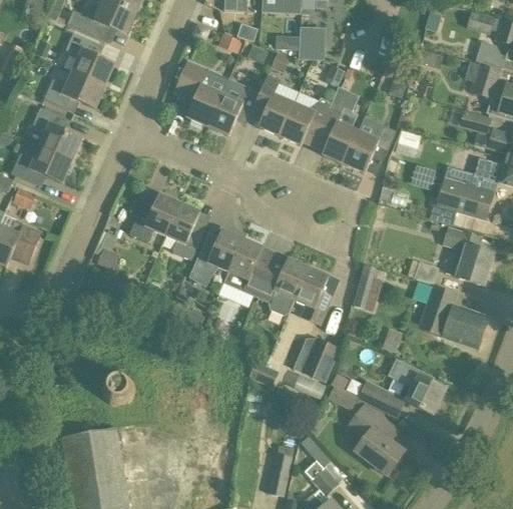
[(44,14),(50,2),(45,0),(26,0),(24,5),(44,14)]
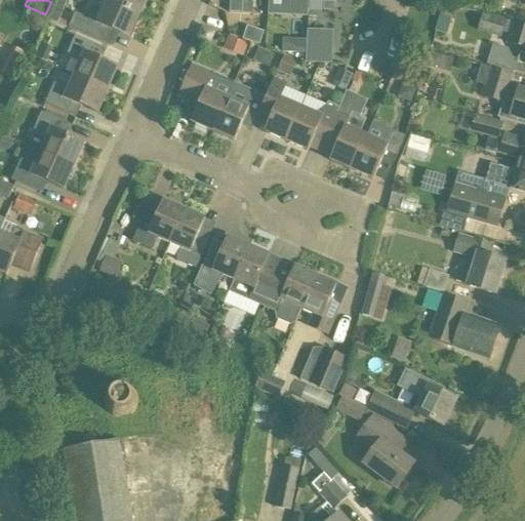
[(57,17),(65,0),(55,0),(50,12),(57,17)]
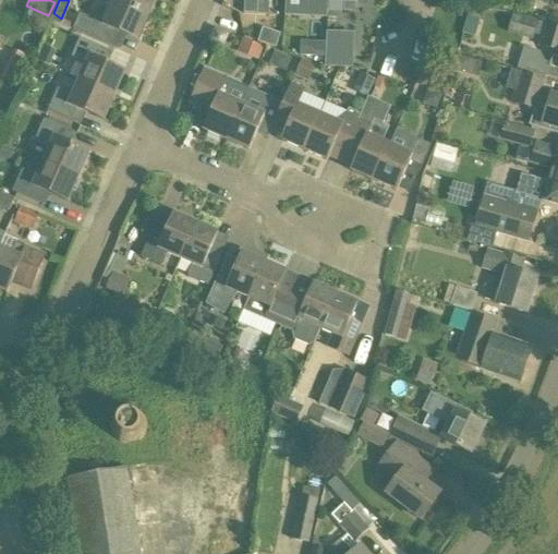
[(138,37),(148,13),(120,0),(111,0),(108,8),(98,4),(94,16),(80,10),(73,26),(109,43),(116,27),(138,37)]
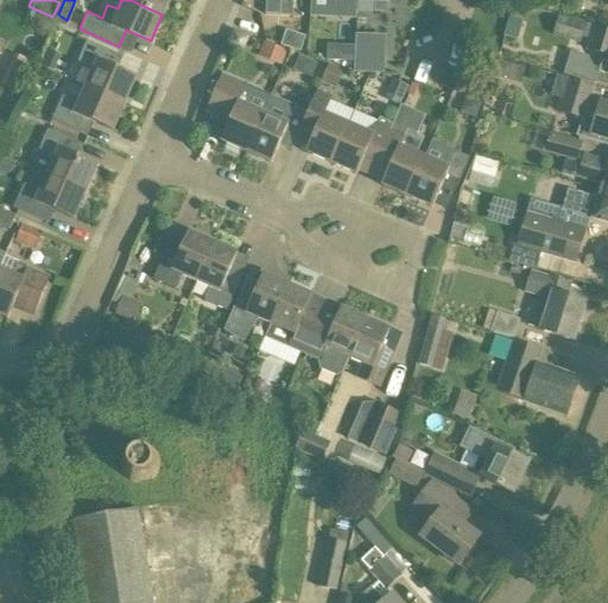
[(131,0),(162,14),(168,0),(131,0)]
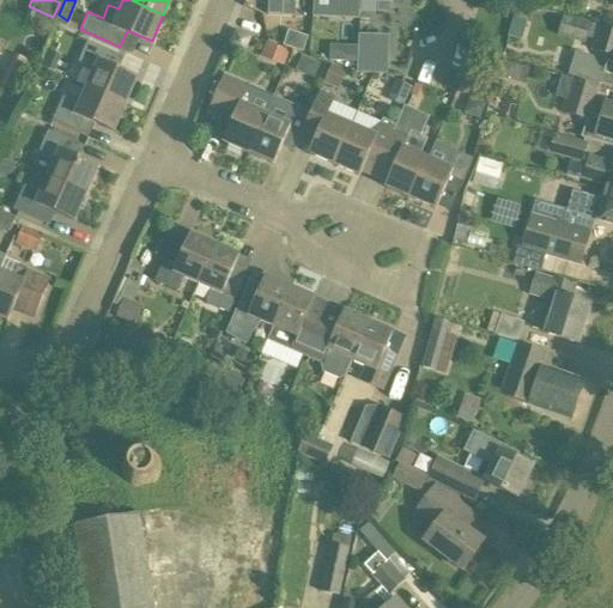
[(268,0),(268,11),(295,12),(295,6),(295,0),(268,0)]
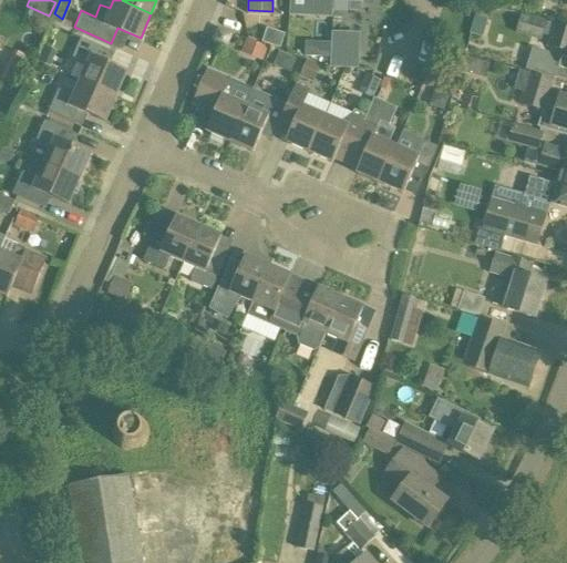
[(307,0),(306,13),(332,14),(332,0),(307,0)]
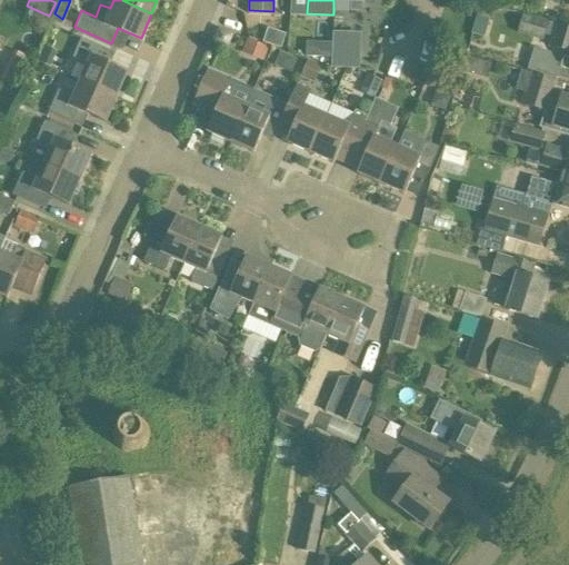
[(350,0),(349,9),(362,9),(362,0),(350,0)]
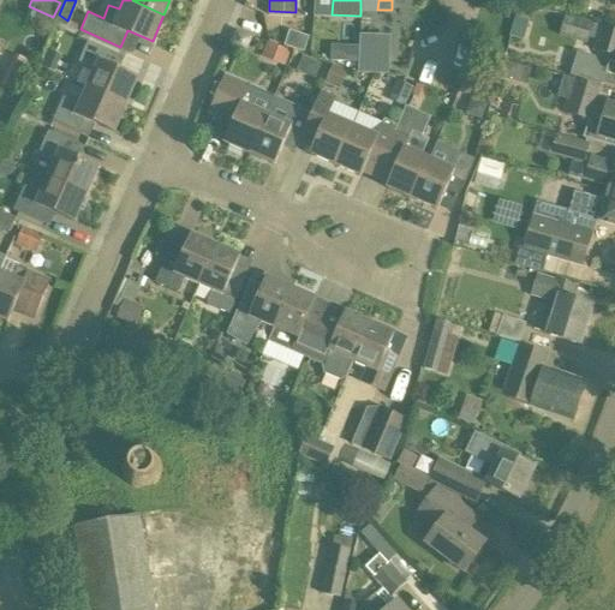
[(587,42),(589,35),(593,22),(565,13),(559,33),(587,42)]
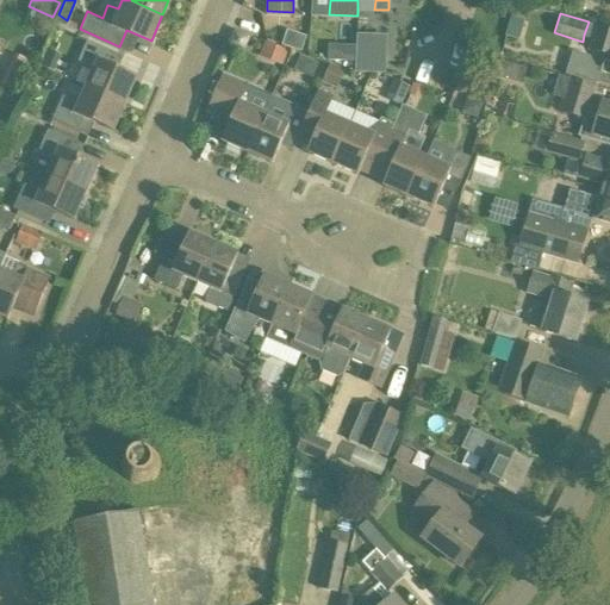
[(609,54),(609,26),(596,23),(587,48),(609,54)]
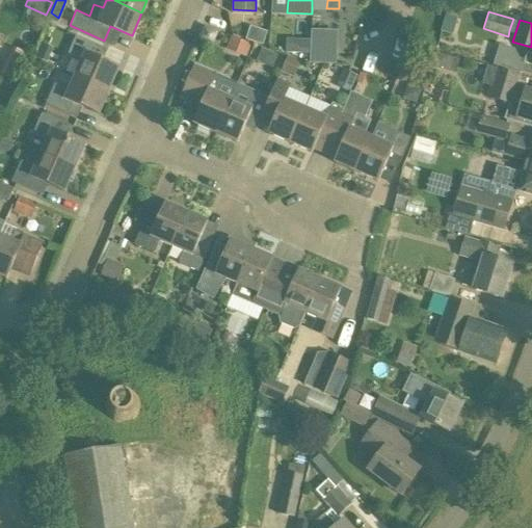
[(335,57),(336,44),(319,43),(320,29),(311,29),(309,56),(335,57)]
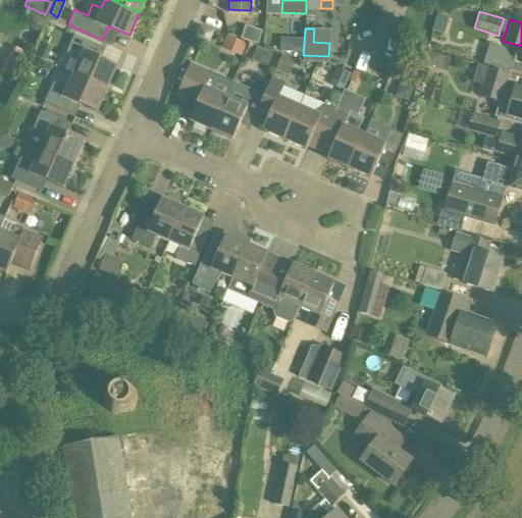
[(73,72),(107,87),(116,64),(93,54),(98,43),(74,32),(65,53),(80,58),(73,72)]
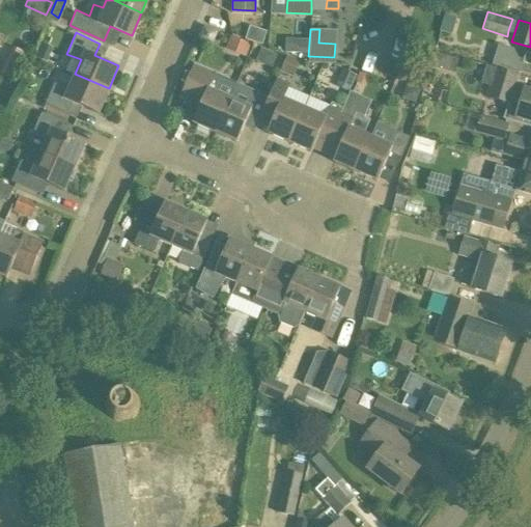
[(246,54),(251,42),(230,34),(225,47),(246,54)]
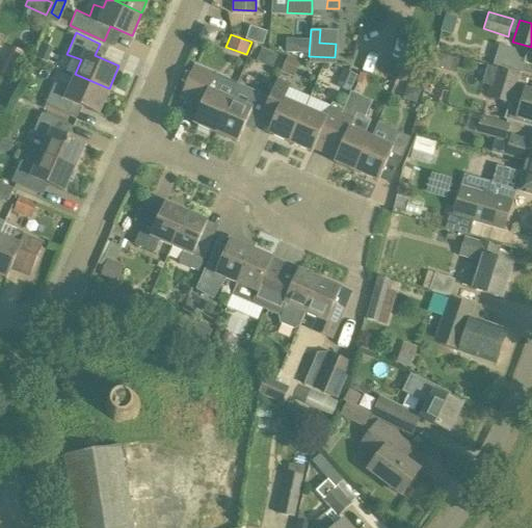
[(310,36),(301,35),(301,50),(309,50),(310,36)]
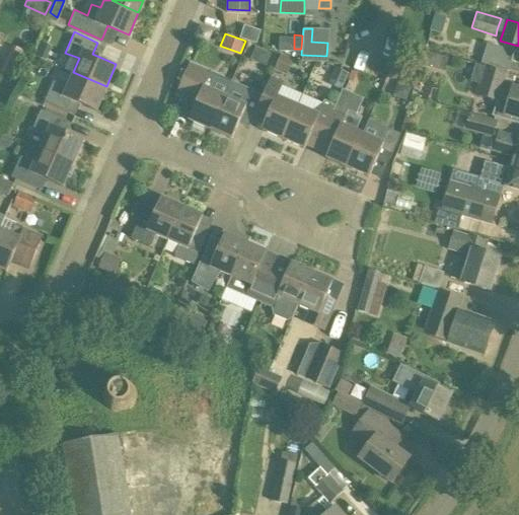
[(518,50),(513,49),(510,56),(509,55),(507,54),(502,45),(487,41),(480,61),(508,69),(508,68),(518,70),(518,50)]
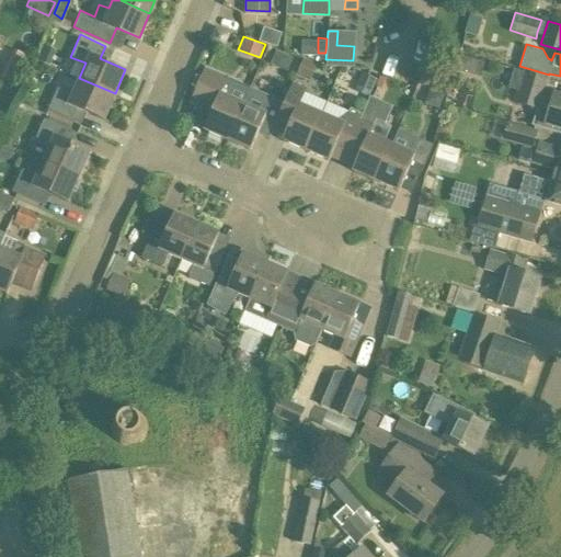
[(309,79),(317,61),(304,56),(296,74),(309,79)]
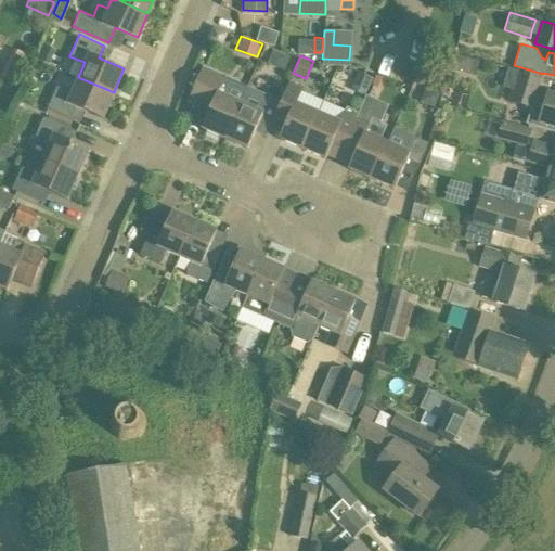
[(539,93),(544,76),(507,65),(501,84),(512,87),(508,99),(531,106),(526,122),(554,130),(554,92),(549,91),(547,97),(539,93)]
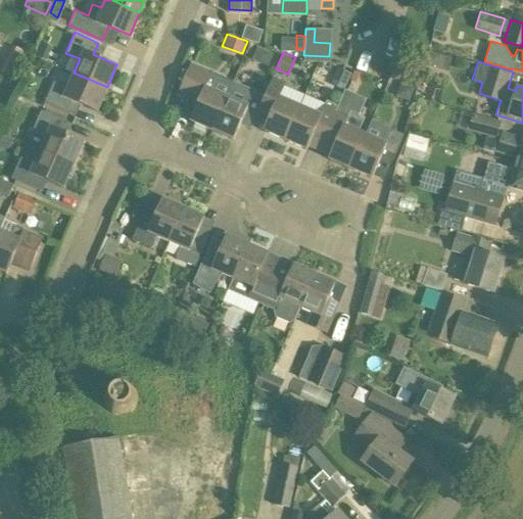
[(211,128),(226,95),(205,86),(211,72),(191,62),(181,87),(200,95),(190,119),(211,128)]
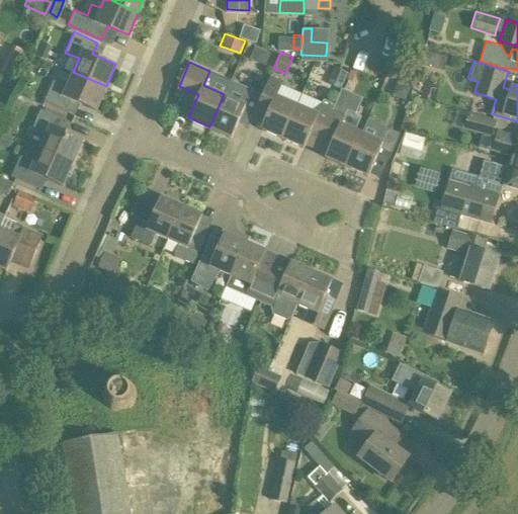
[(341,87),(348,71),(335,65),(328,81),(341,87)]
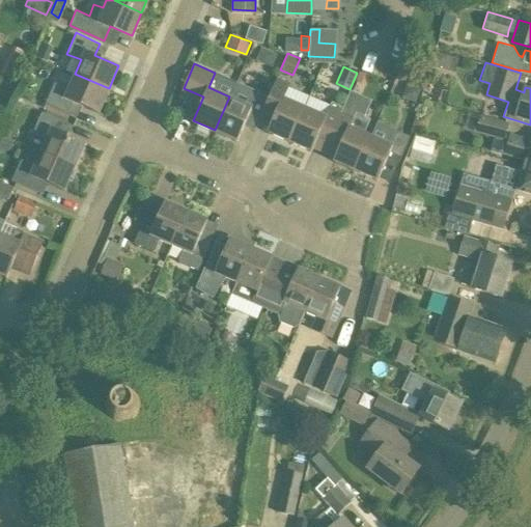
[(369,74),(359,70),(356,79),(366,83),(369,74)]
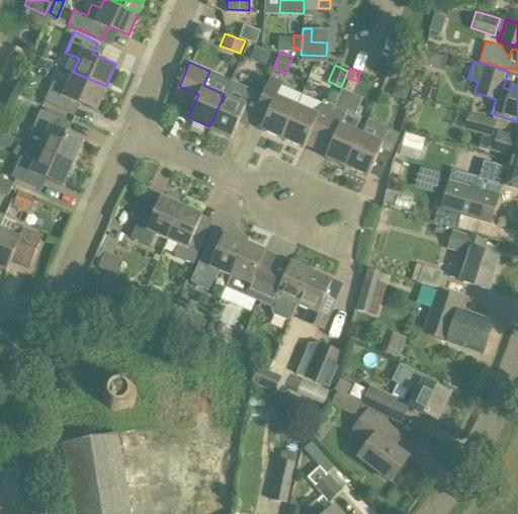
[(96,108),(106,86),(73,72),(67,85),(54,79),(45,99),(75,113),(80,101),(96,108)]
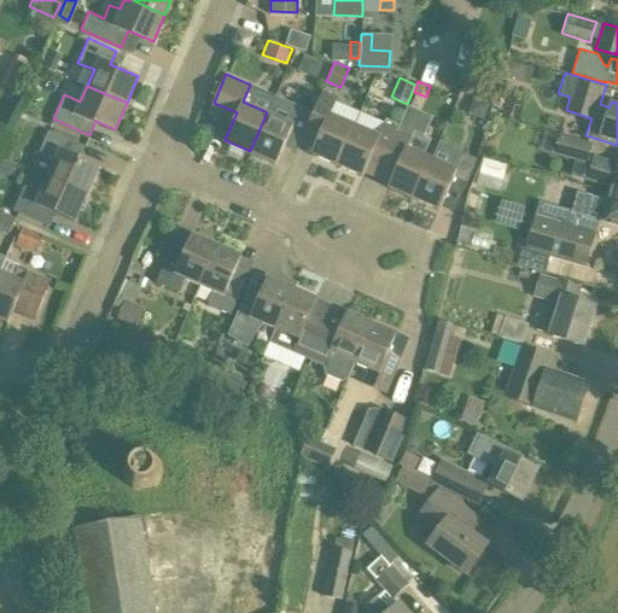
[(337,163),(354,123),(331,114),(338,95),(322,88),(313,111),(310,118),(301,141),(314,147),(312,152),(337,163)]
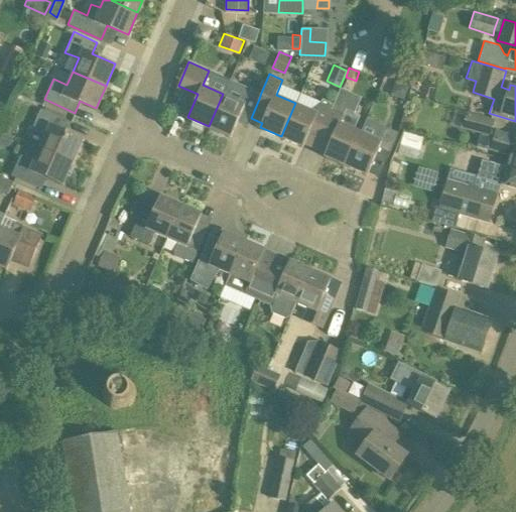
[(259,99),(261,93),(249,88),(243,103),(223,94),(209,126),(230,136),(240,114),(251,118),(259,99)]
